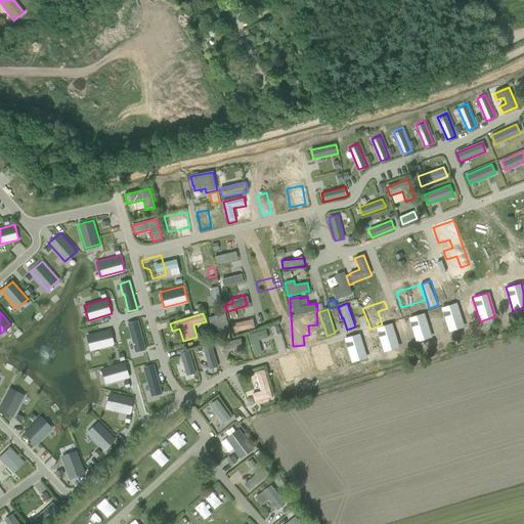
[(212,332),(229,328),(226,313),(209,318),(212,332)]
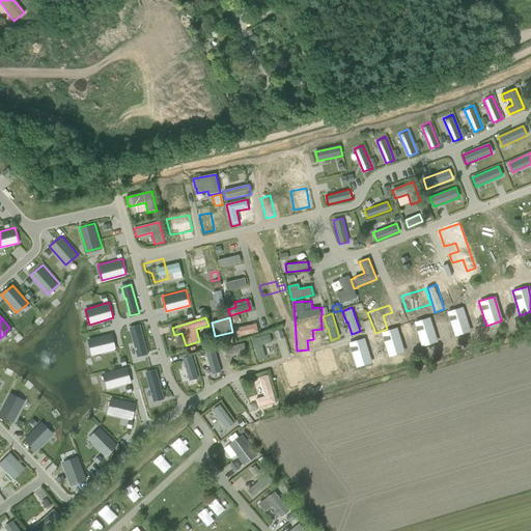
[(448,339),(458,335),(452,318),(442,323),(448,339)]
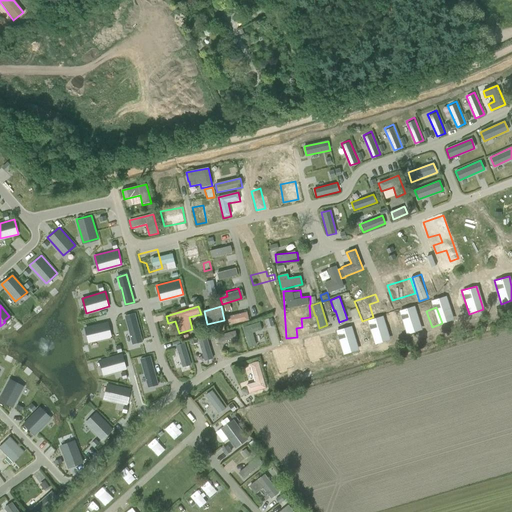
[(248,314),(244,315),(242,309),(229,313),(231,319),(226,320),(229,329),(250,322),(248,314)]
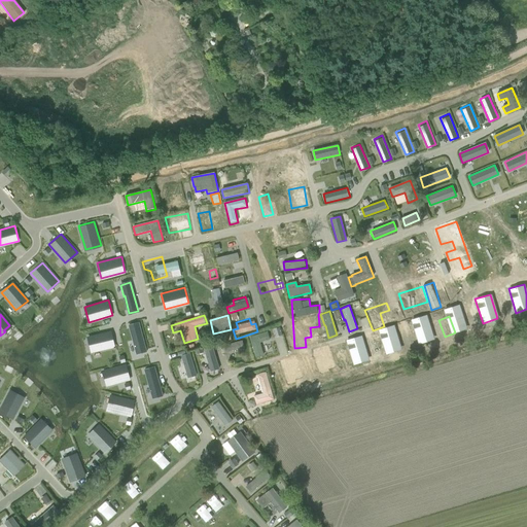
[(133,336),(138,353),(146,350),(138,321),(129,324),(132,336),(133,336)]
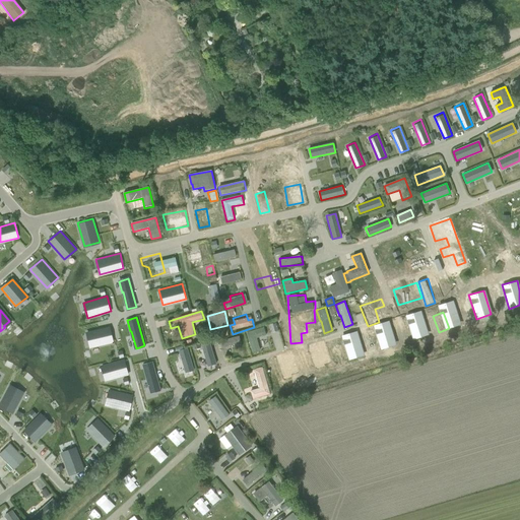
[(410,324),(418,344),(438,336),(430,317),(410,324)]
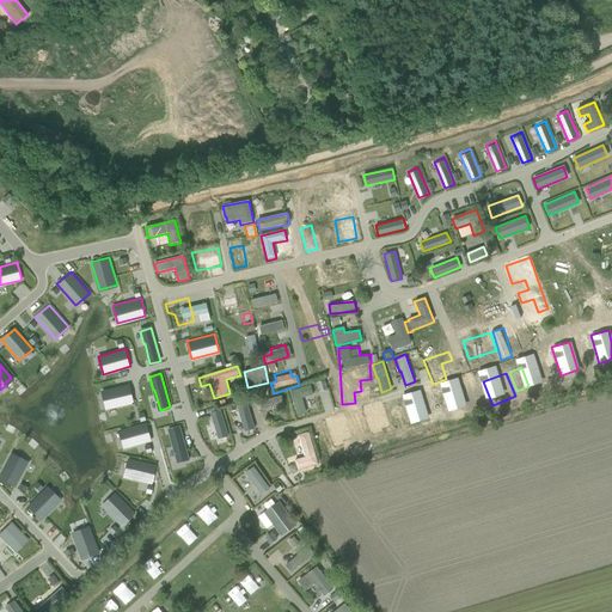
[(301,390),(306,398),(319,392),(326,408),(335,404),(324,380),(301,390)]
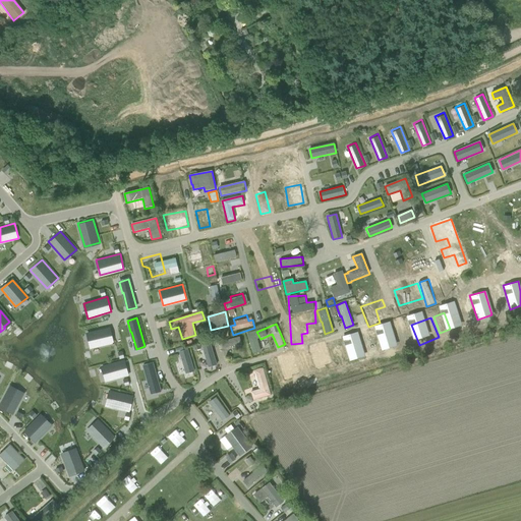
[(111,327),(87,333),(90,348),(114,343),(111,327)]
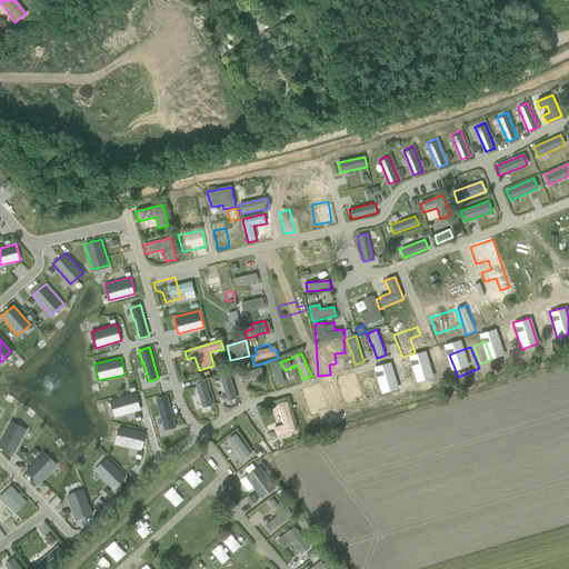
[(420,357),(410,361),(420,383),(430,379),(420,357)]
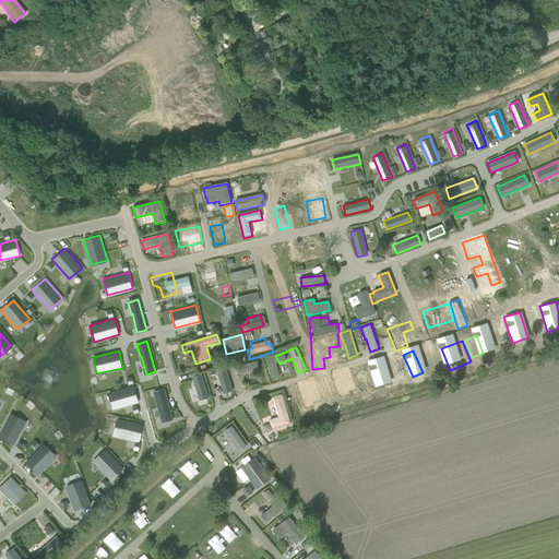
[(384,367),(389,388),(406,384),(402,364),(384,367)]
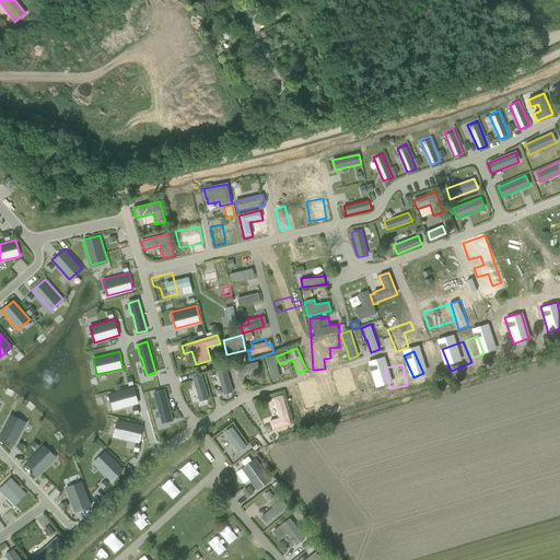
[(220,383),(223,396),(232,393),(225,368),(216,371),(219,383),(220,383)]
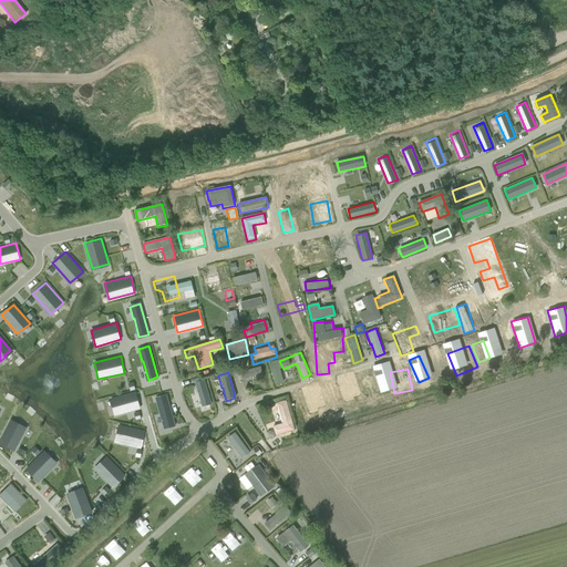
[(379,389),(384,388),(381,372),(374,373),(374,374),(368,375),(371,390),(378,388),(379,389)]
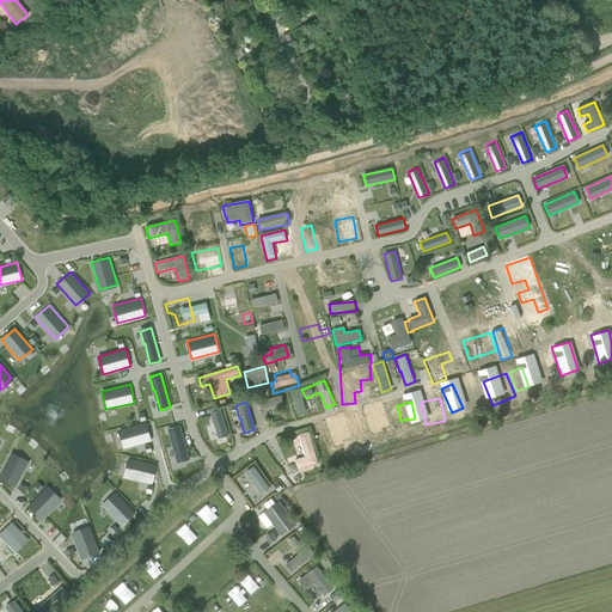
[(215,426),(218,440),(228,438),(221,410),(209,412),(214,426),(215,426)]
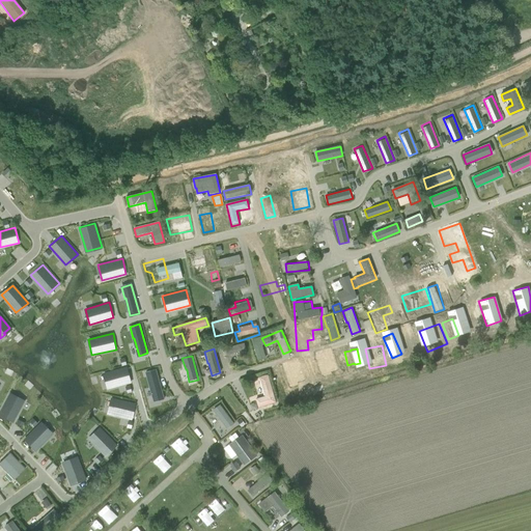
[(127,368),(106,373),(108,381),(106,382),(108,389),(131,383),(127,368)]
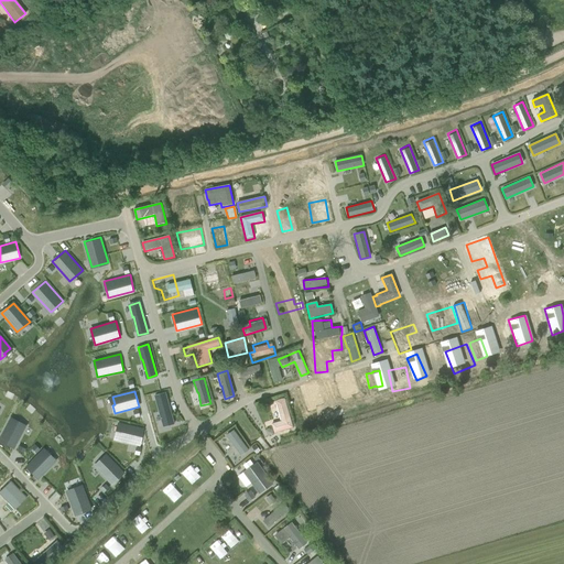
[(159,407),(164,424),(173,422),(164,391),(154,394),(158,407),(159,407)]
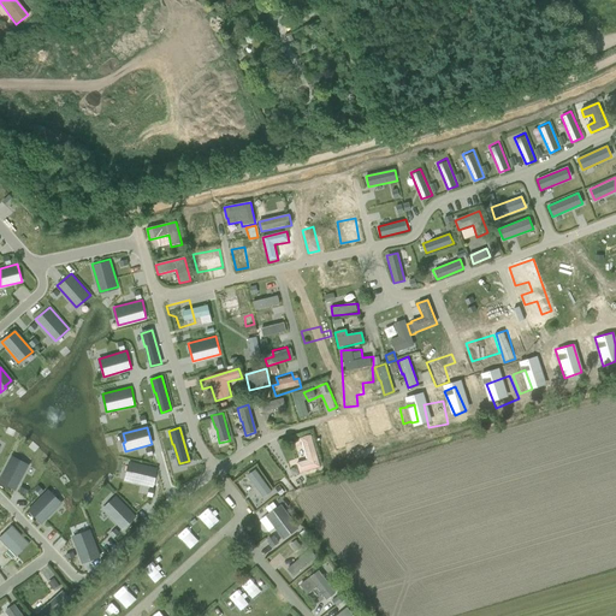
[(300,472),(320,466),(311,436),(301,439),(307,461),(297,463),(300,472)]
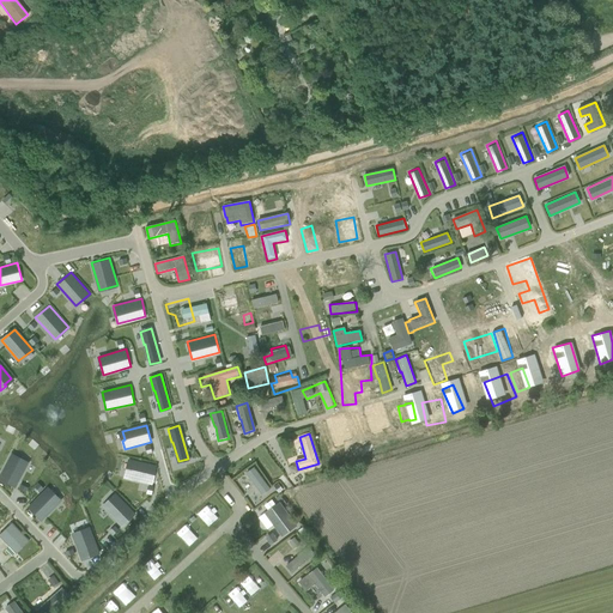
[(0,479),(14,487),(29,461),(12,453),(0,475),(0,479)]
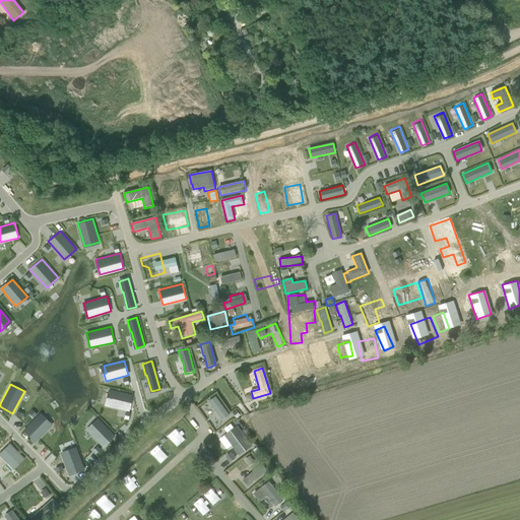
[(132,394),(108,389),(104,404),(128,409),(132,394)]
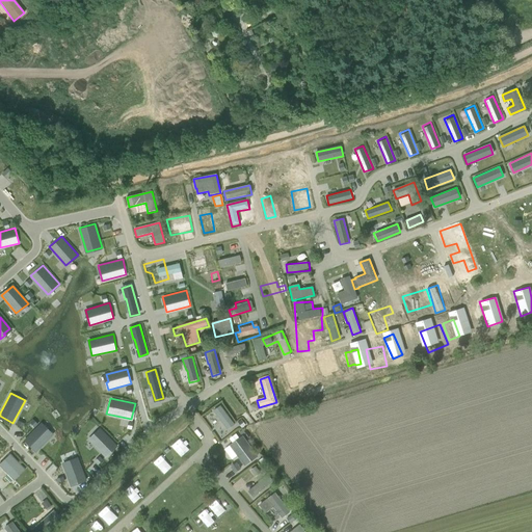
[(220,406),(213,410),(227,429),(234,425),(220,406)]
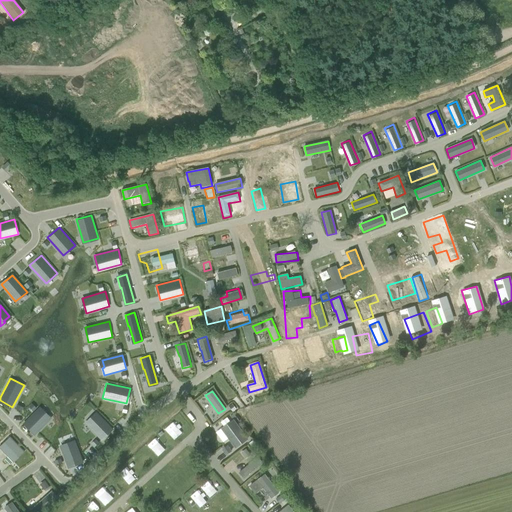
[(34,435),(51,417),(40,406),(23,424),(34,435)]
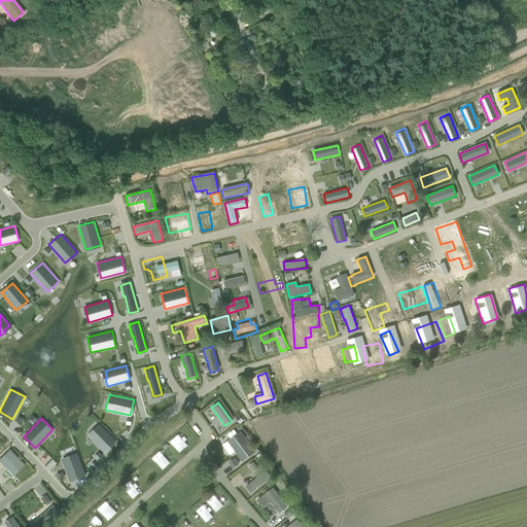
[(115,442),(98,423),(86,433),(103,452),(115,442)]
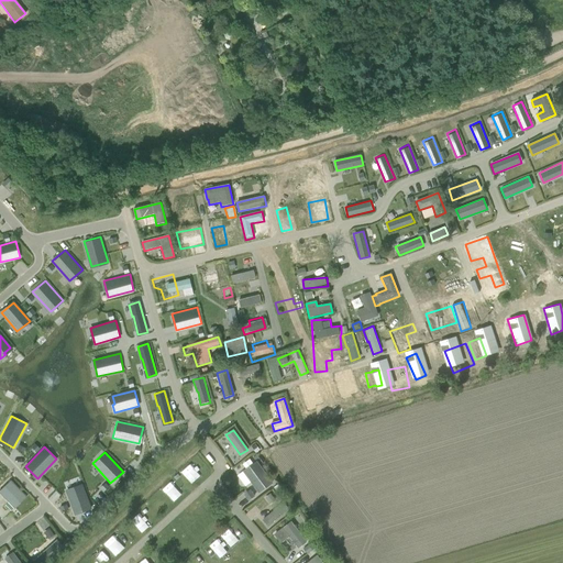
[(243,471),(260,492),(271,484),(255,462),(243,471)]
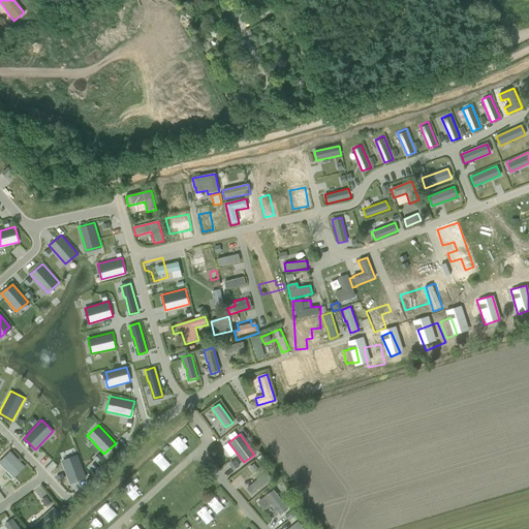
[(0,463),(13,478),(25,467),(10,453),(0,462),(0,463)]
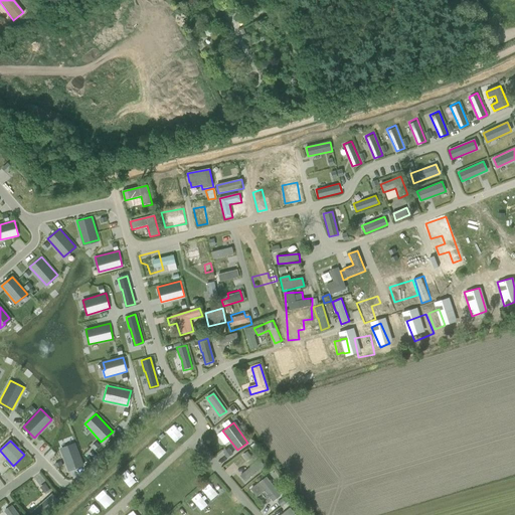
[(84,464),(74,441),(60,447),(69,470),(84,464)]
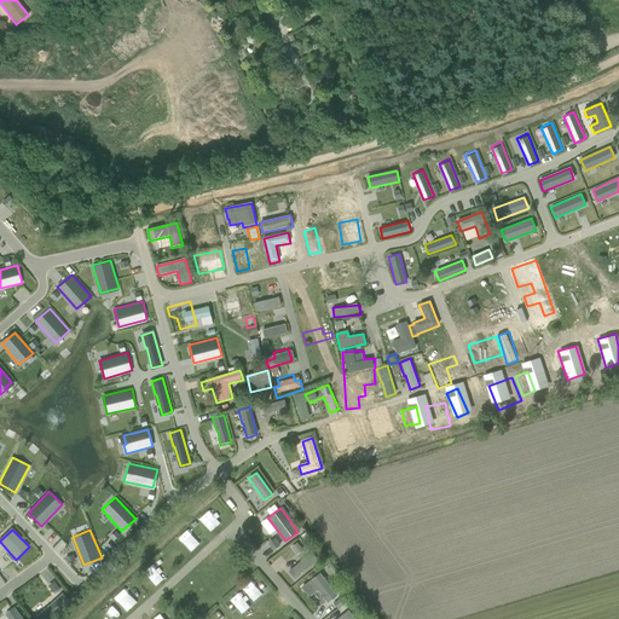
[(273,539),(267,544),(273,551),(279,547),(273,539)]
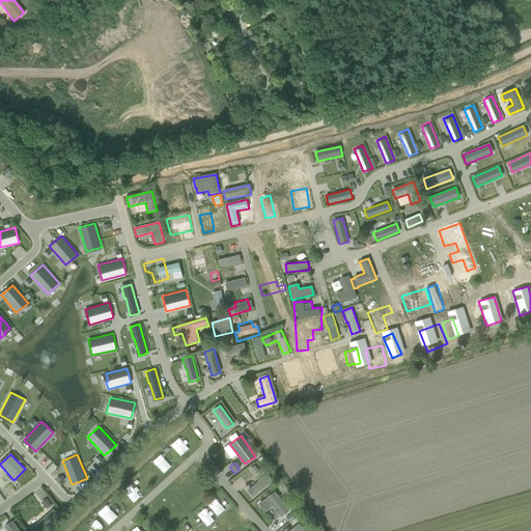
[(254,476),(259,472),(254,466),(249,470),(254,476)]
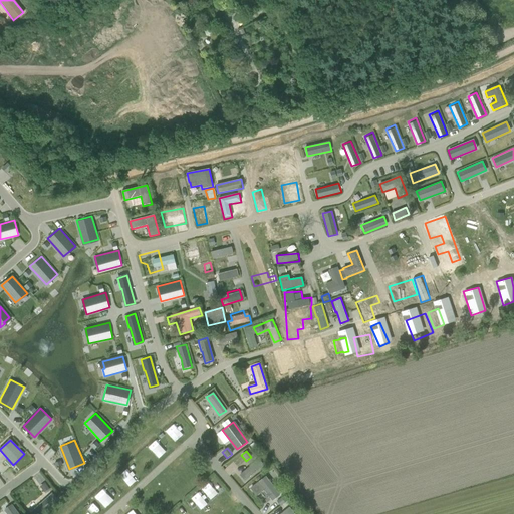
[(243,482),(260,468),(254,462),(238,476),(243,482)]
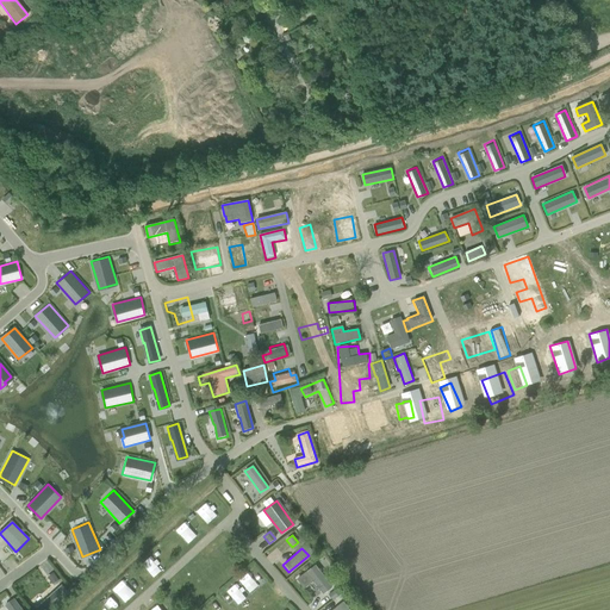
[(323,595),(332,587),(316,565),(306,572),(323,595)]
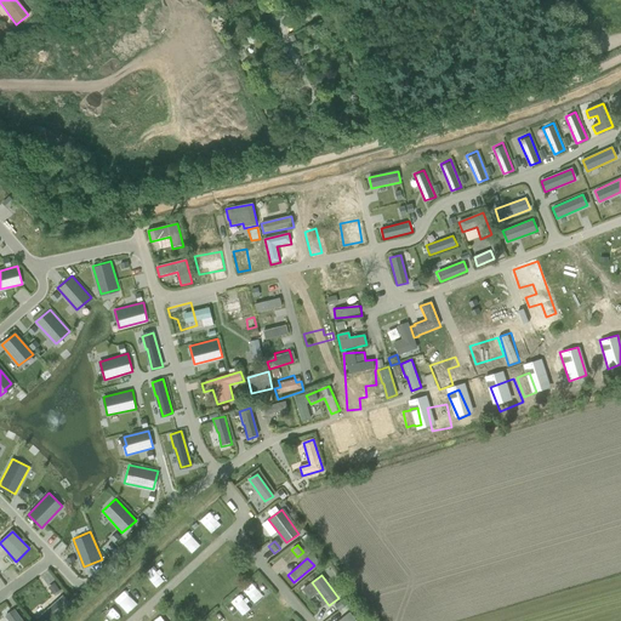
[(36,620),(35,620),(52,620),(70,605),(63,597),(36,620)]
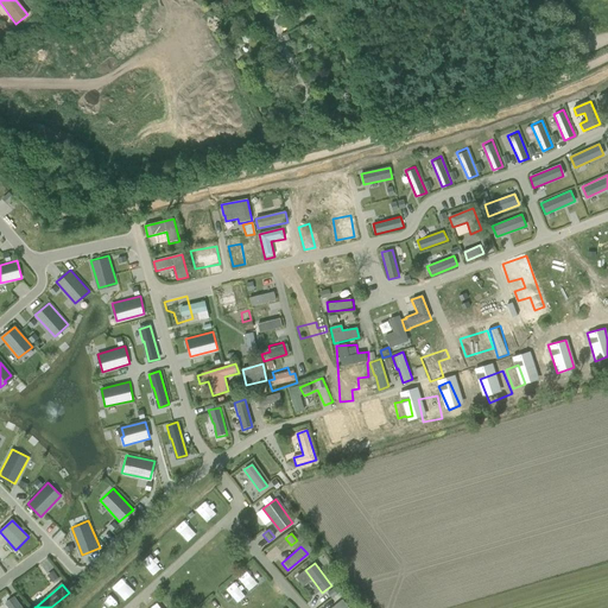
[(336,587),(327,594),(331,599),(340,591),(336,587)]
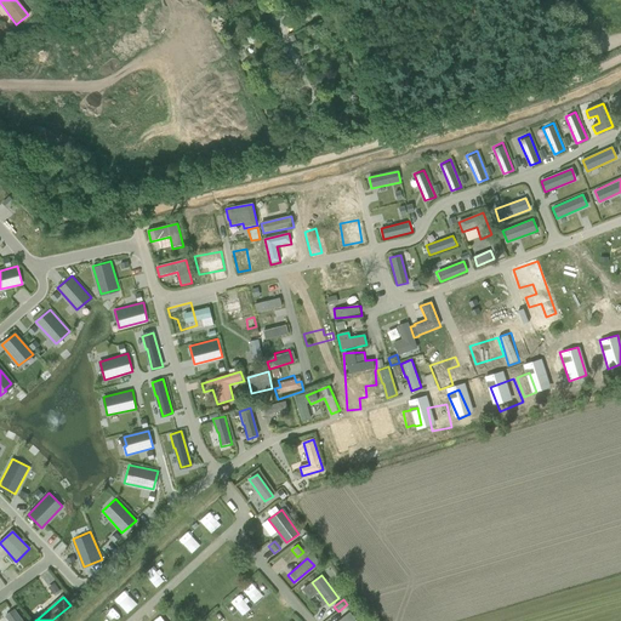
[(24,620),(16,609),(6,616),(9,620),(24,620)]
